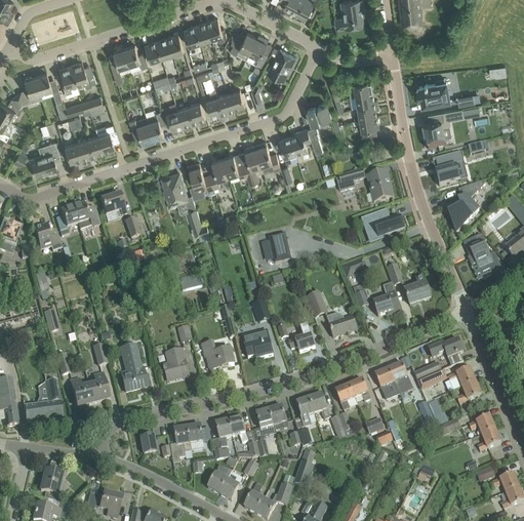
[(0,5),(7,9),(12,0),(0,0),(0,5)]
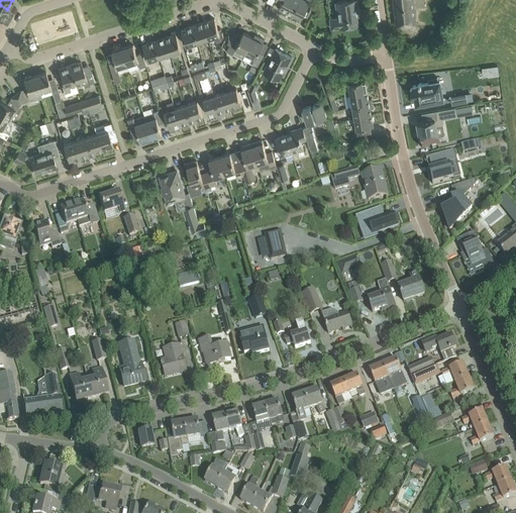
[(281,0),(279,4),(300,15),(307,0),(281,0)]
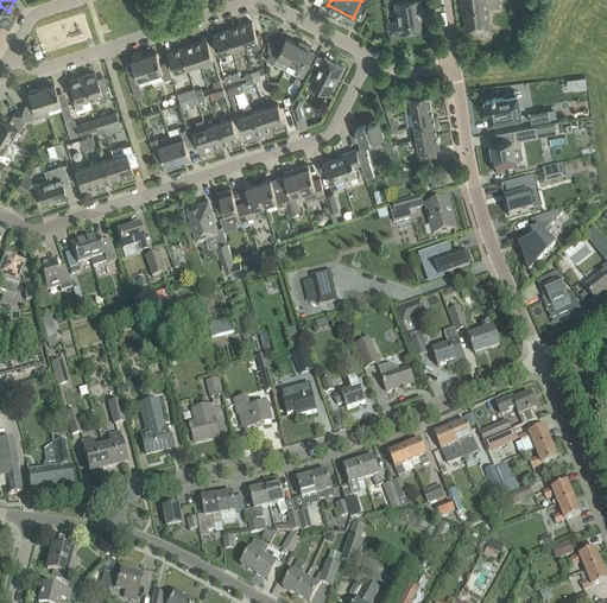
[(397,17),(386,18),(389,30),(398,29),(421,25),(418,8),(421,7),(419,0),(394,0),(397,17)]
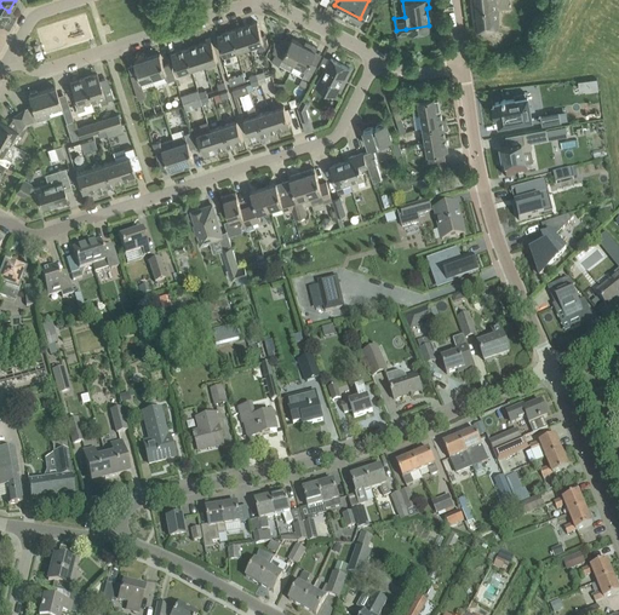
[(470,0),(471,5),(473,26),(498,22),(496,3),(496,0),(470,0)]
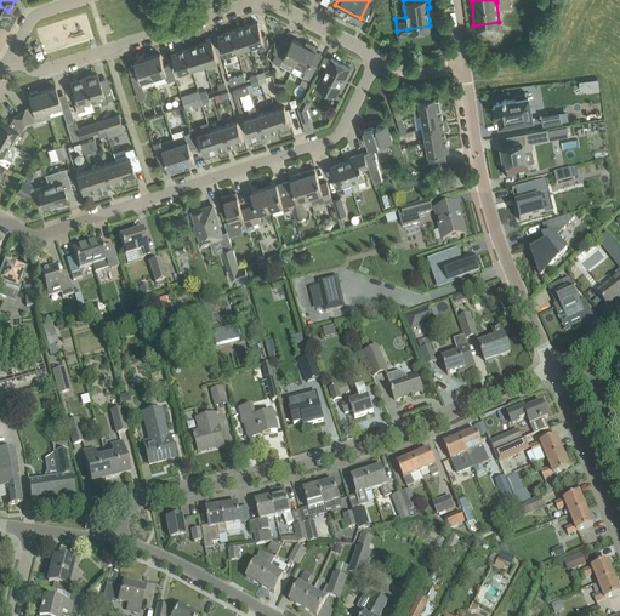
[(256,17),(243,22),(250,43),(256,40),(259,46),(265,44),(267,40),(265,29),(261,30),(256,17)]
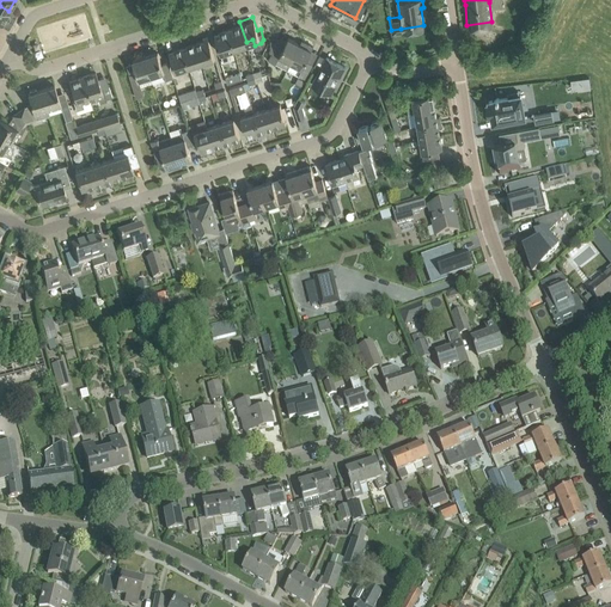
[(239,22),(226,25),(233,46),(246,42),(239,22)]
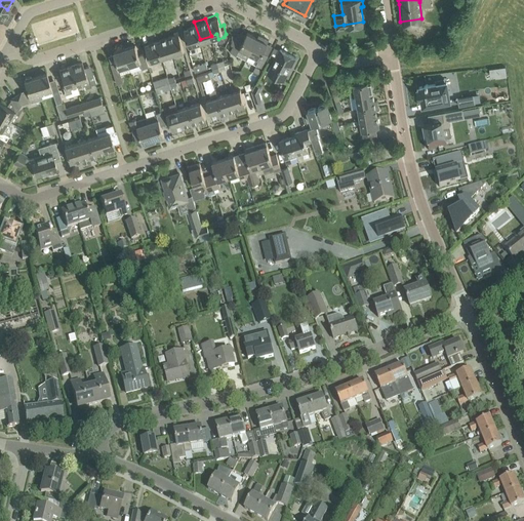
[(200,39),(194,22),(183,26),(186,36),(191,50),(197,48),(194,41),(200,39)]
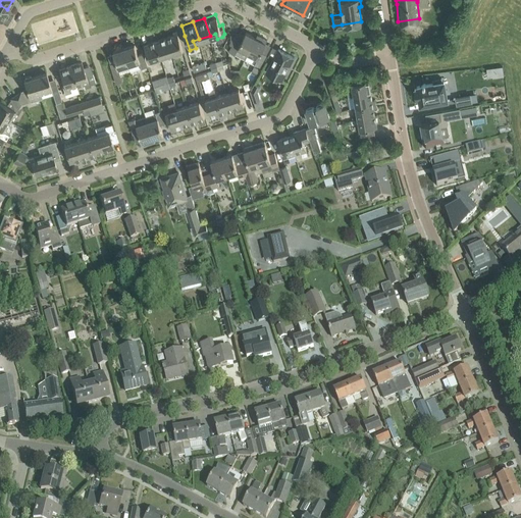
[(172,32),(165,34),(170,50),(183,47),(179,37),(176,28),(172,29),(172,32)]
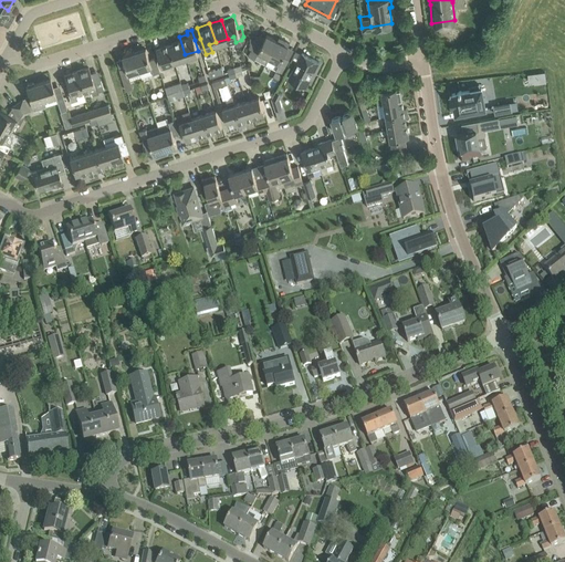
[(248,52),(264,60),(268,53),(276,37),(265,31),(262,37),(254,32),(248,44),(250,45),(249,48),(248,52)]
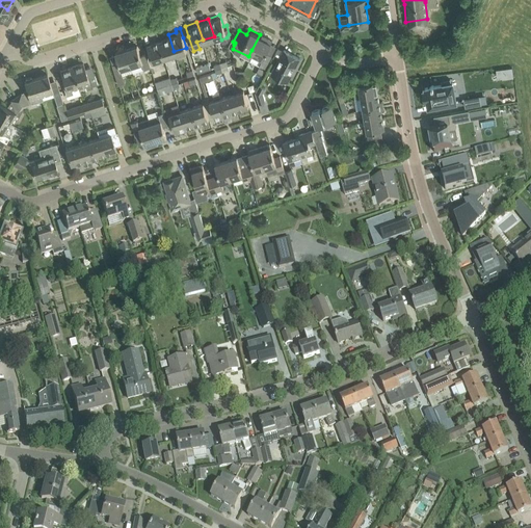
[(251,50),(248,56),(264,64),(266,61),(270,52),(265,49),(271,37),(261,32),(260,34),(251,50)]
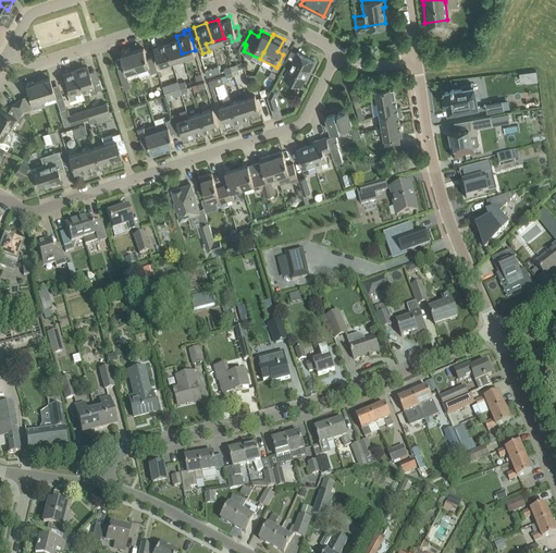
[(176,36),(164,39),(171,58),(182,53),(176,36)]
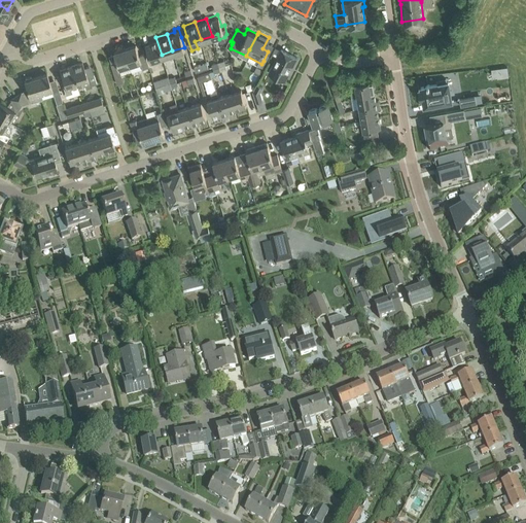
[(162,55),(155,37),(144,41),(149,58),(162,55)]
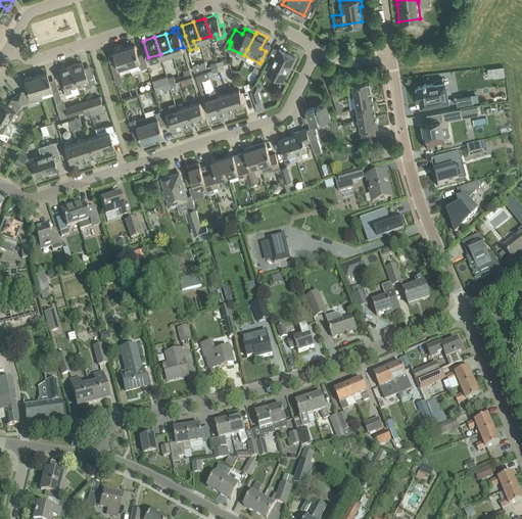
[(134,41),(123,45),(128,61),(139,58),(141,64),(147,62),(143,49),(137,51),(134,41)]
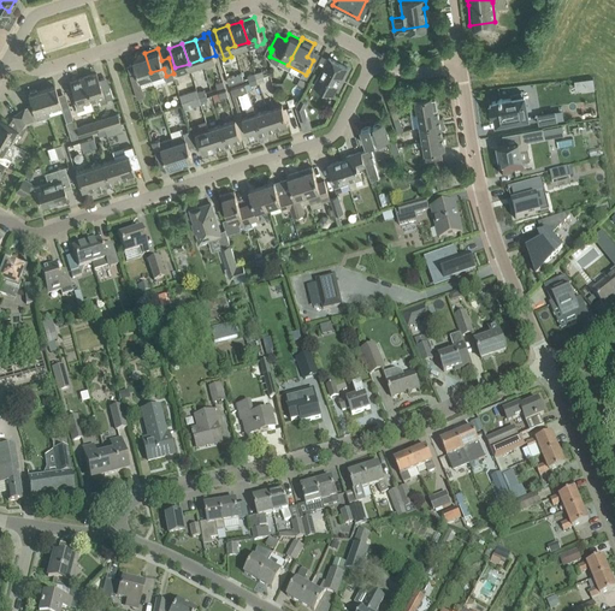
[(151,72),(145,53),(132,57),(136,69),(129,71),(134,85),(142,84),(139,76),(151,72)]
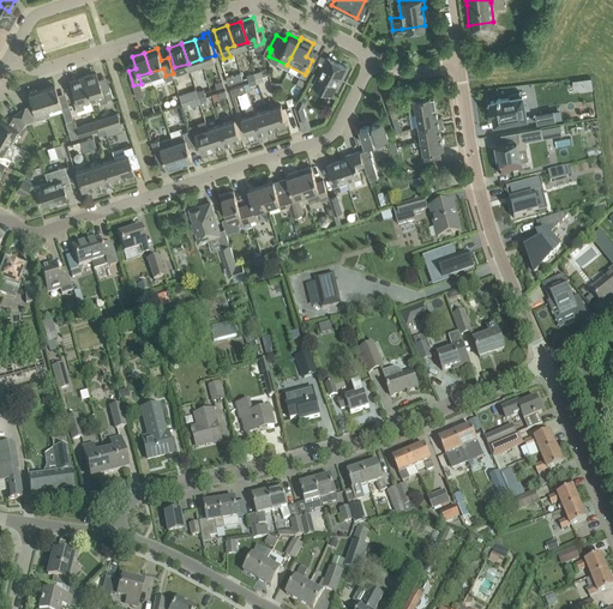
[(312,82),(330,90),(338,74),(340,76),(346,64),(326,53),(312,82)]
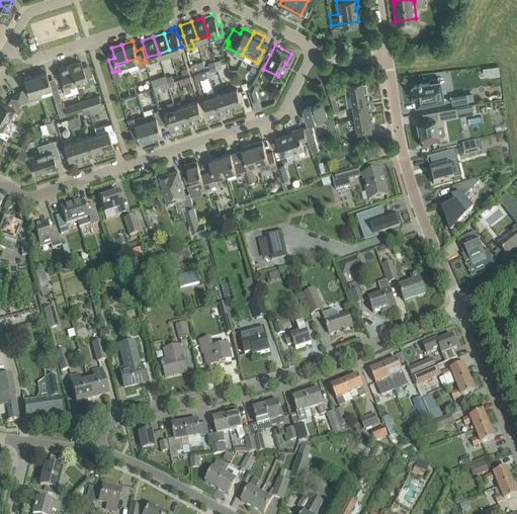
[(80,58),(69,61),(75,80),(81,78),(83,83),(89,81),(86,71),(84,72),(80,58)]
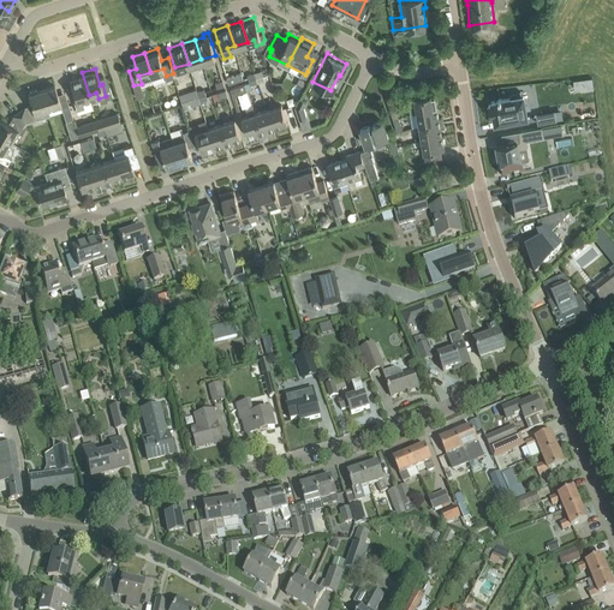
[(226,73),(227,79),(242,76),(240,69),(226,73)]
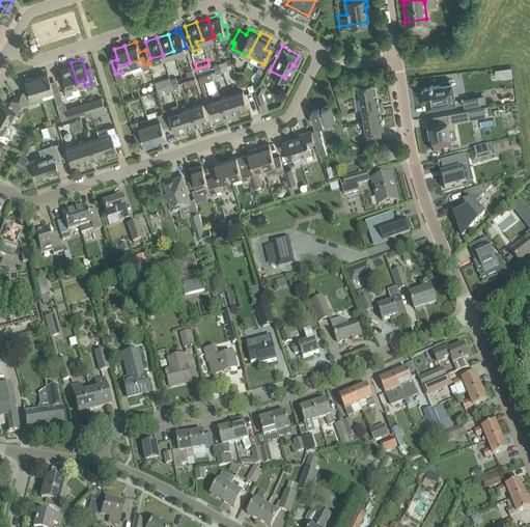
[(77,82),(71,62),(59,66),(63,81),(62,81),(65,91),(72,89),(70,84),(77,82)]
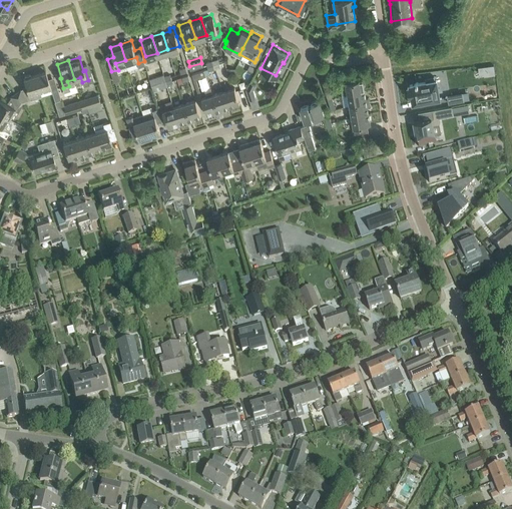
[(248,62),(245,68),(247,69),(252,71),(254,66),(256,65),(248,62)]
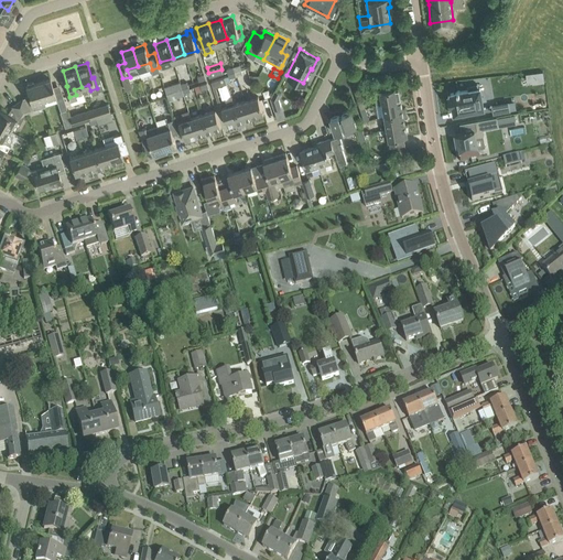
[(225,78),(224,74),(223,73),(210,77),(213,84),(226,79),(225,78)]
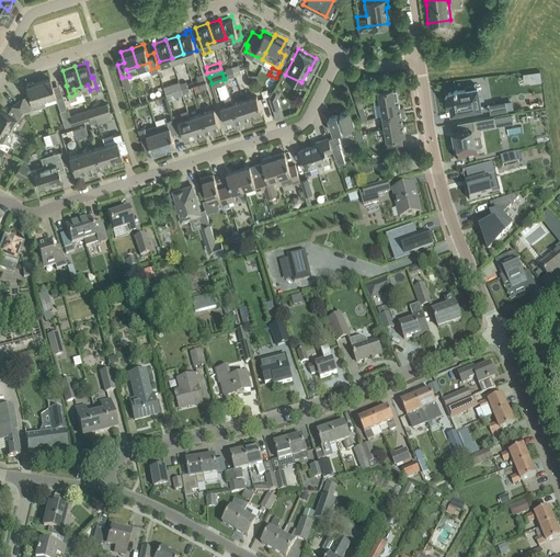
[(42,97),(55,92),(49,75),(36,78),(42,97)]
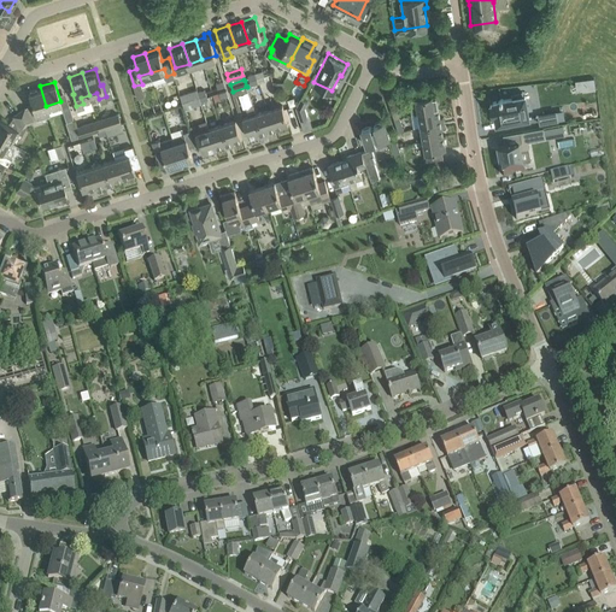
[(23,103),(17,107),(27,119),(33,116),(31,115),(34,115),(35,116),(48,112),(46,106),(40,86),(36,87),(35,86),(29,88),(29,89),(27,90),(31,104),(25,105),(23,103)]
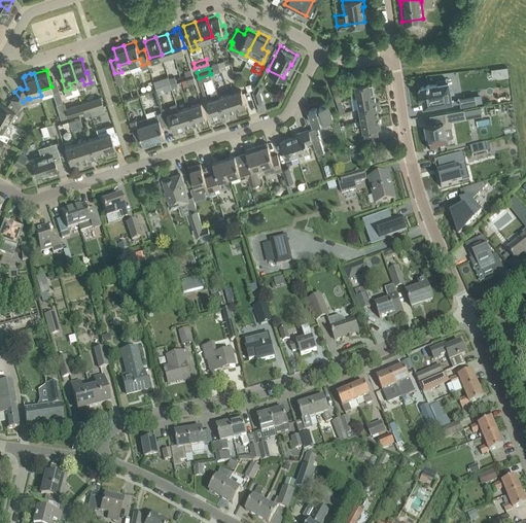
[(152,77),(154,83),(169,79),(168,75),(167,73),(152,77)]
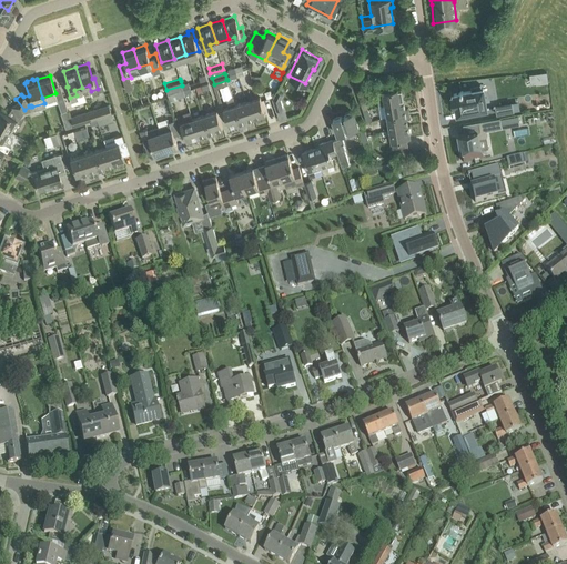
[(468,109),(476,108),(476,107),(487,104),(483,84),(481,84),(481,81),(471,82),(471,87),(453,90),(454,92),(451,92),(453,102),(455,102),(457,111),(468,109)]
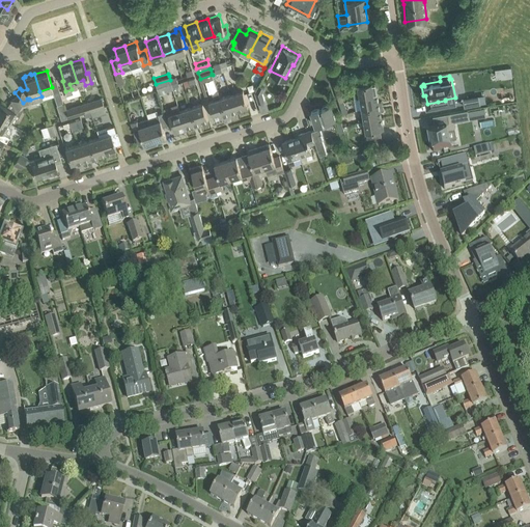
[(357,82),(351,82),(353,94),(359,93),(377,90),(374,79),(359,81),(357,82)]
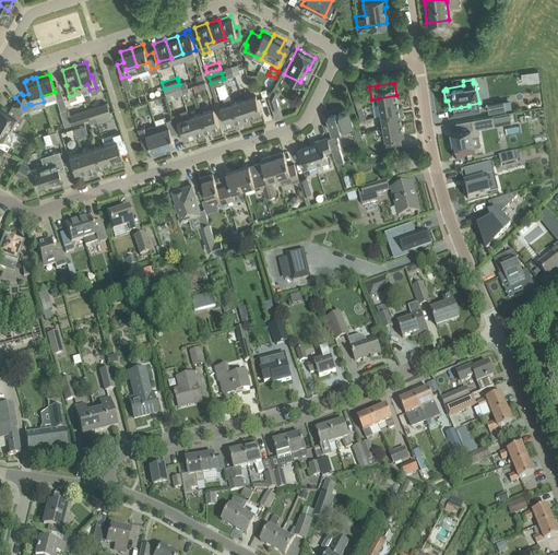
[(179,84),(164,89),(166,95),(181,91),(180,89),(179,84)]
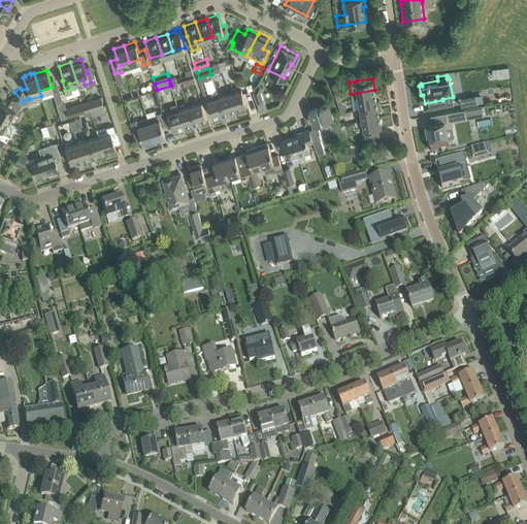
[(252,88),(253,89),(256,99),(263,97),(260,89),(263,84),(256,80),(252,88)]
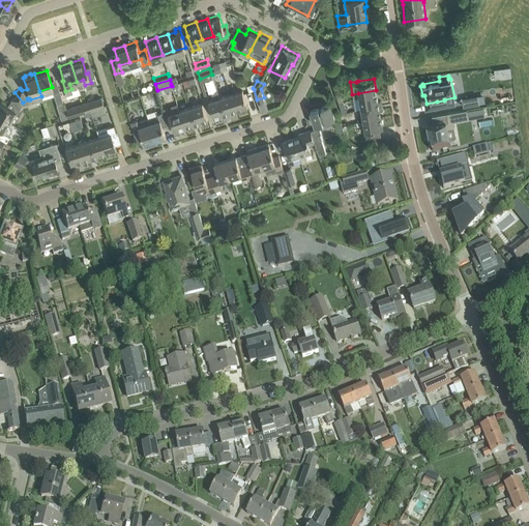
[(336,81),(332,82),(338,99),(343,98),(336,81)]
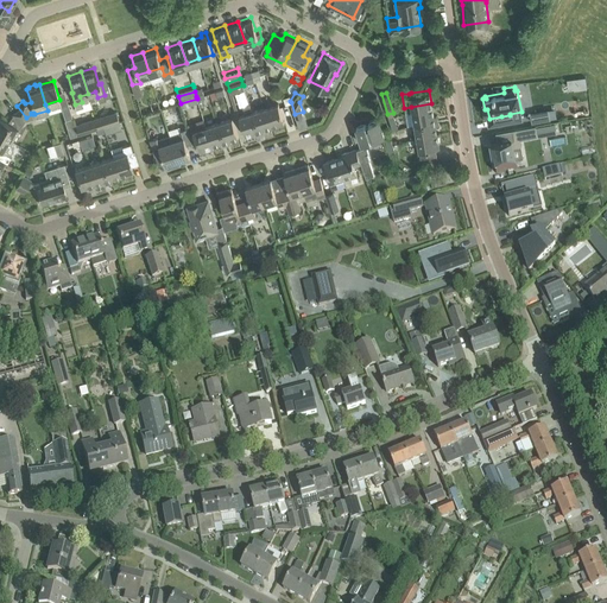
[(67,100),(59,102),(64,116),(71,114),(67,100)]
